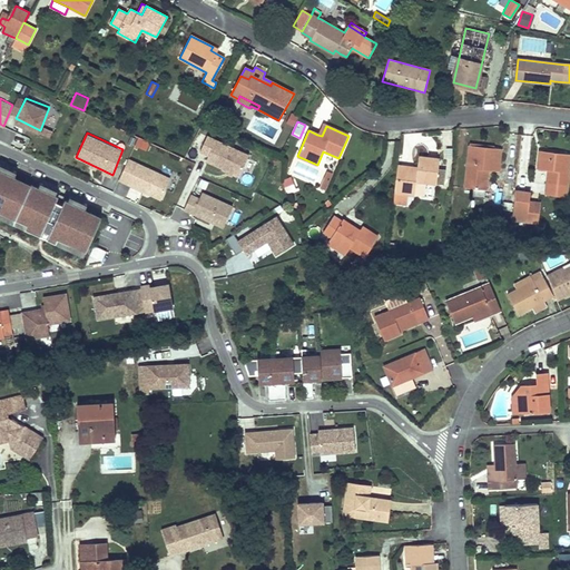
[(251,153),(207,134),(200,151),(209,155),(207,160),(242,175),(251,153)]
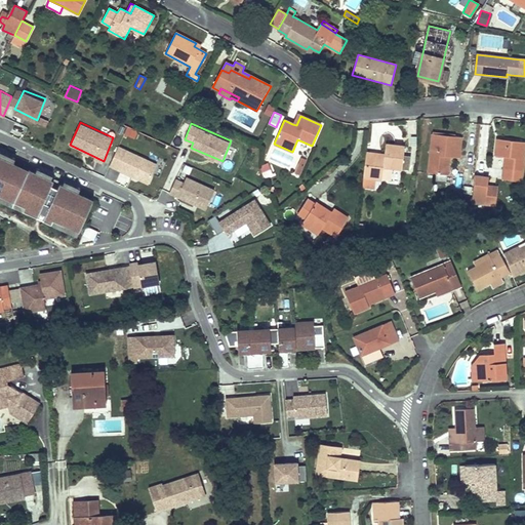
[(125,126),(123,134),(134,136),(136,128),(125,126)]
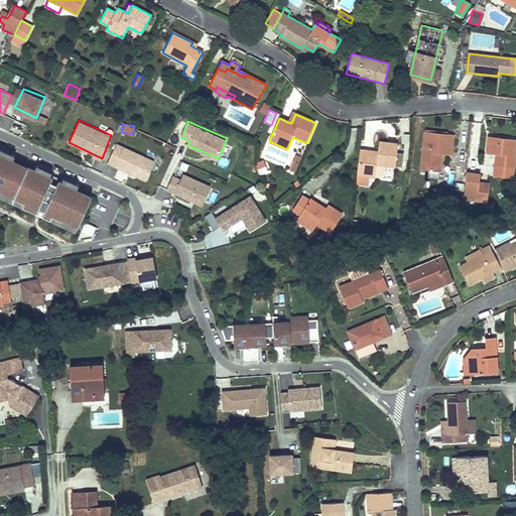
[(439,172),(441,159),(436,158),(437,153),(442,153),(452,154),(454,135),(425,132),(420,169),(439,172)]
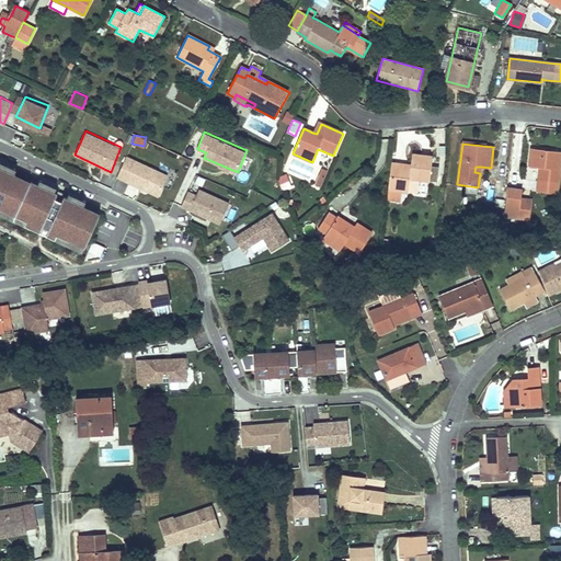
[(560,151),(531,149),(529,167),(540,168),(538,192),(557,194),(560,158),(560,151)]
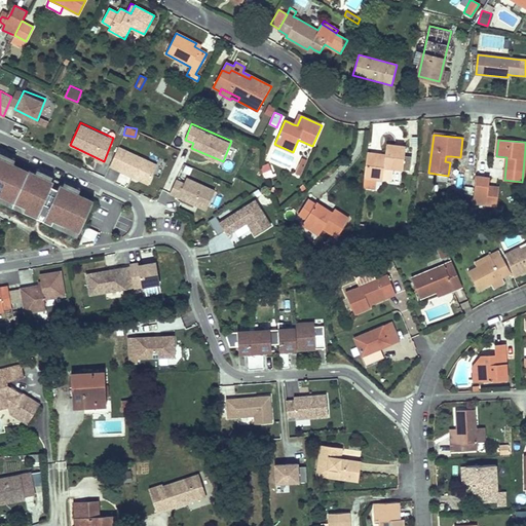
[(157,162),(119,146),(109,166),(149,184),(157,162)]
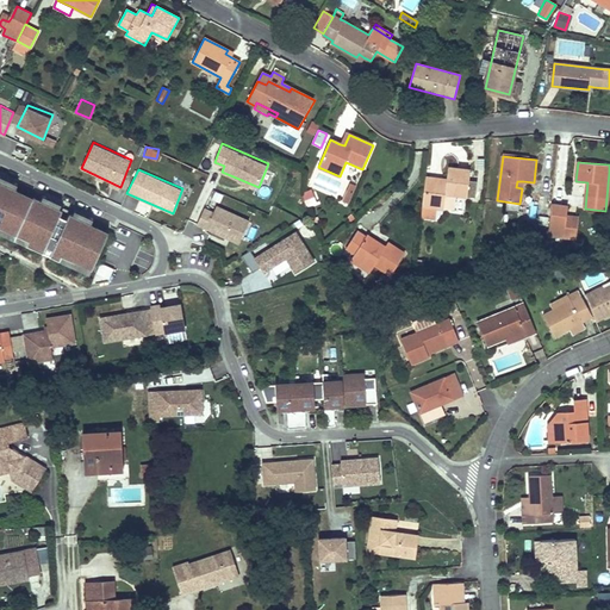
[(110,229),(0,178),(0,223),(92,265),(110,229)]
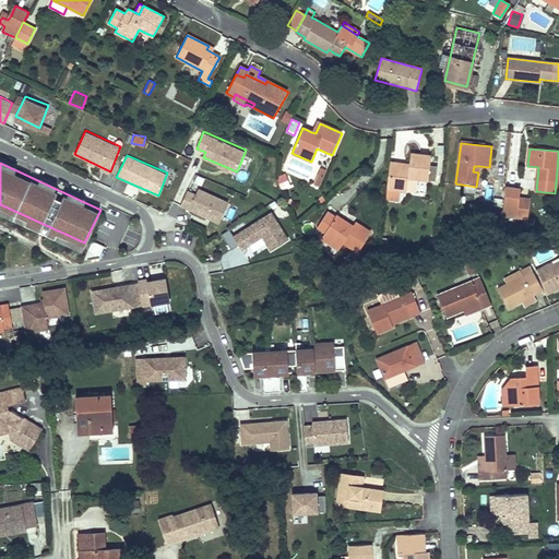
[(319,187),(325,170),(321,168),(314,185),(319,187)]
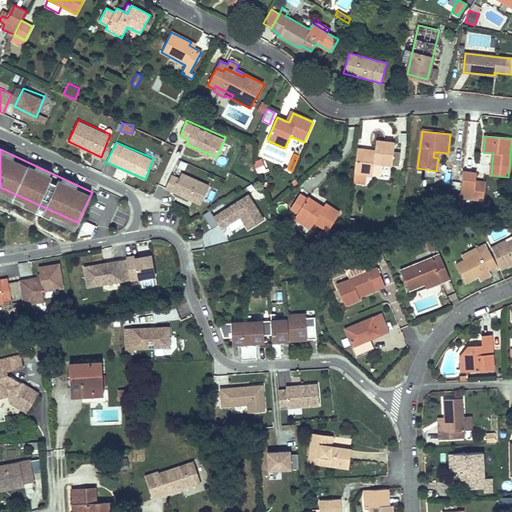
[(264,160),(257,163),(260,174),(267,172),(264,160)]
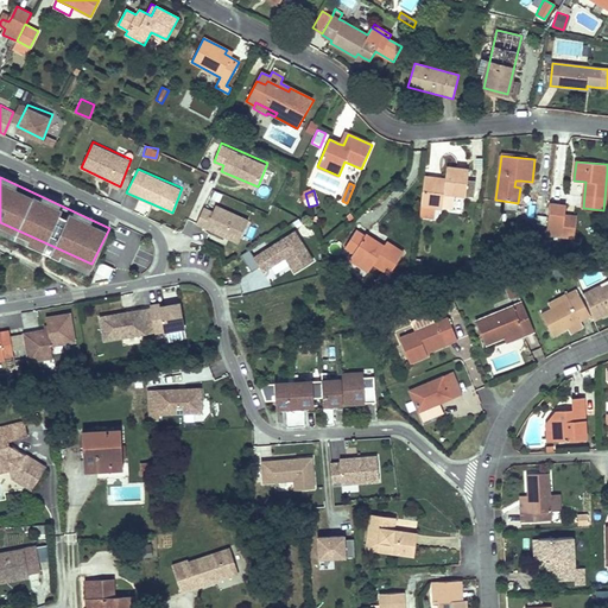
[(461,211),(466,197),(456,195),(451,209),(461,211)]
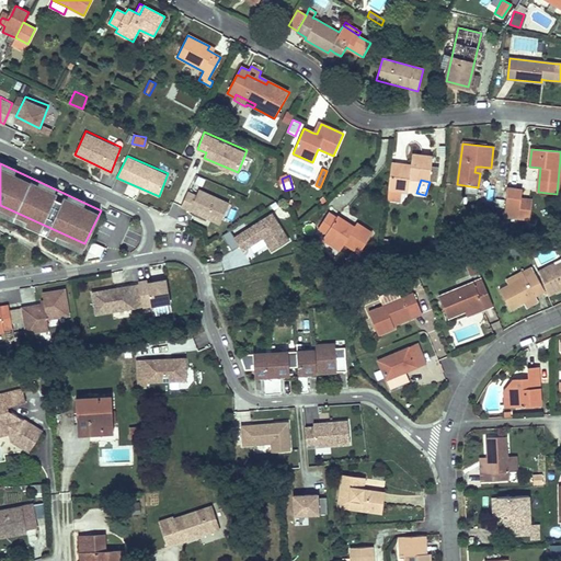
[(220,224),(229,201),(199,189),(196,193),(187,191),(182,206),(190,208),(190,210),(220,224)]
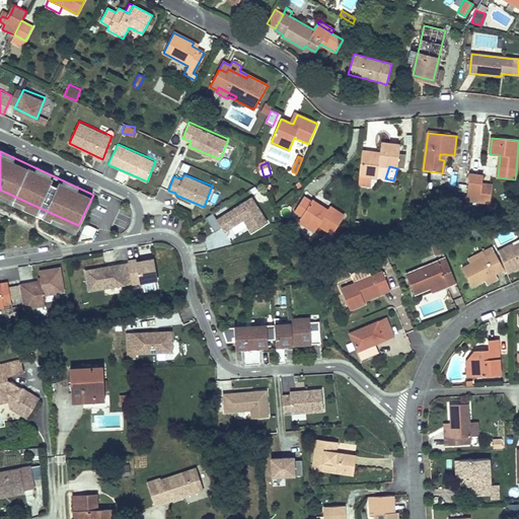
[(468,174),(465,201),(479,203),(482,184),(483,176),(468,174)]
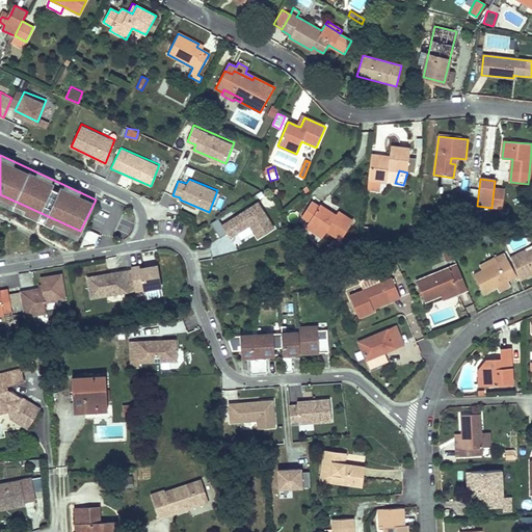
[(494,189),(491,208),(502,209),(503,190),(494,189)]
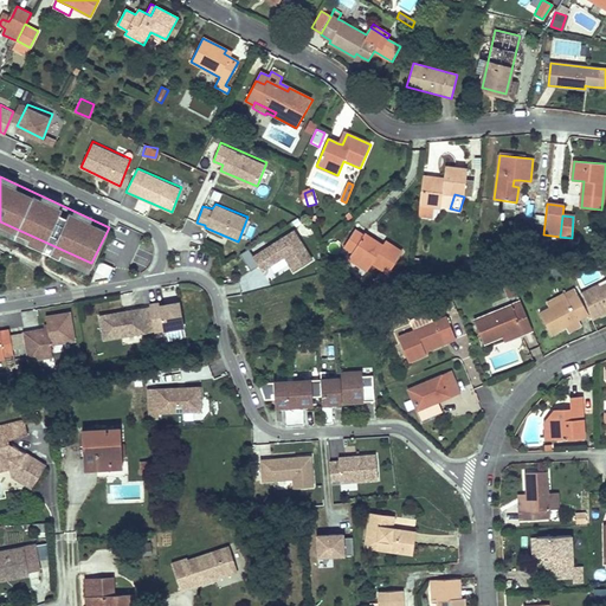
[(284,257),(292,269),(315,256),(295,229),(253,255),(250,249),(242,253),(251,270),(258,265),(263,270),(284,257)]
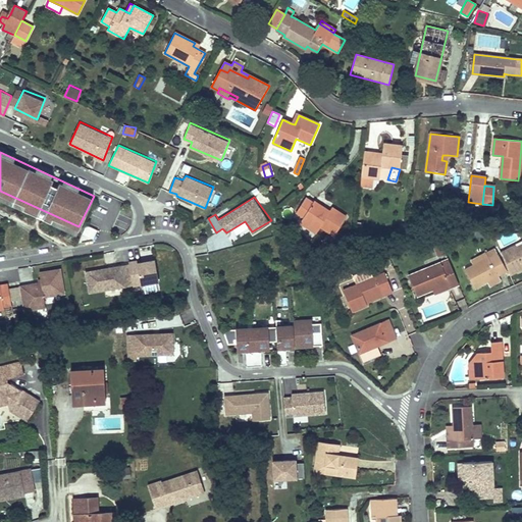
[(304,217),(303,218),(310,222),(307,226),(316,232),(320,226),(334,235),(346,217),(331,208),(329,211),(327,213),(324,211),(325,209),(322,207),(314,202),(313,203),(306,198),(297,212),(304,217)]
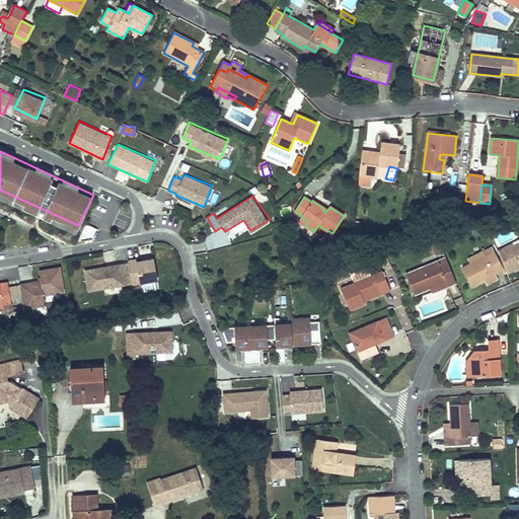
[(301,217),(298,221),(305,225),(308,221),(301,217)]
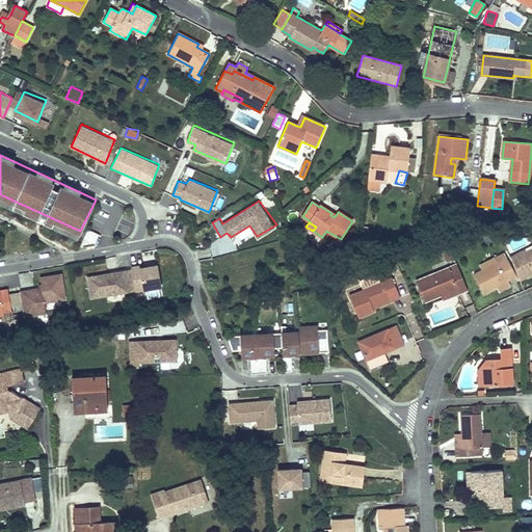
[(95,243),(99,234),(87,229),(83,238),(95,243)]
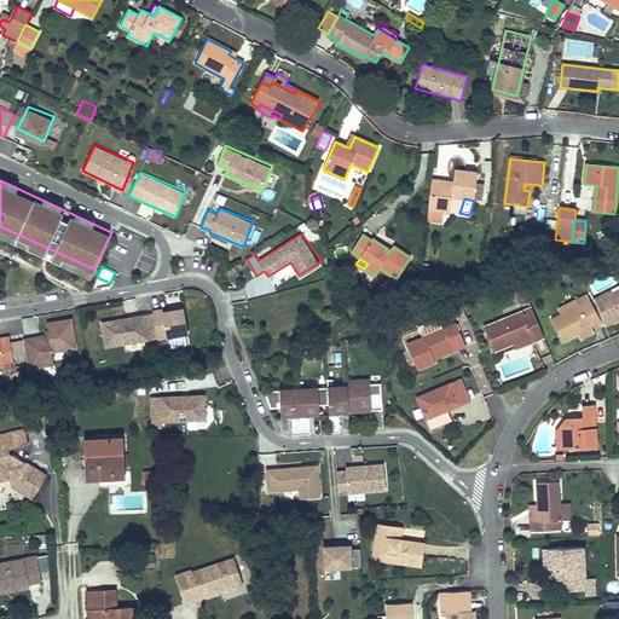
[(231,301),(246,298),(244,288),(230,291),(231,301)]
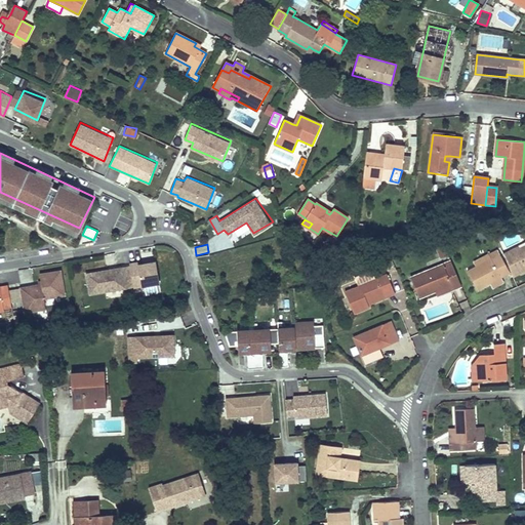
[(446,255),(442,245),(436,248),(440,257),(446,255)]
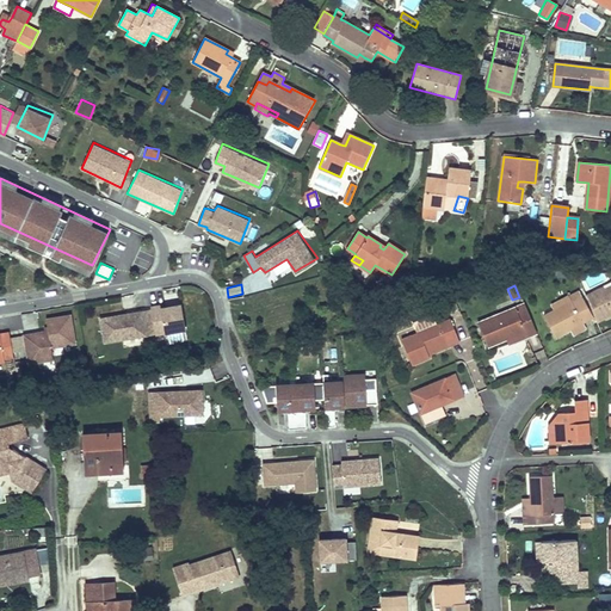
[(600,288),(584,296),(594,321),(600,318),(602,320),(610,314),(610,285),(602,290),(600,288)]
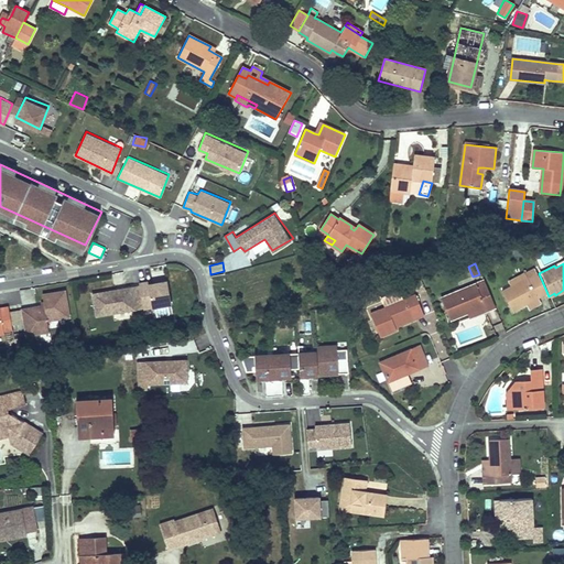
[(535,275),(533,271),(525,274),(522,275),(524,279),(511,286),(500,292),(510,313),(527,305),(539,299),(545,295),(546,297),(549,296),(539,273),(535,275)]
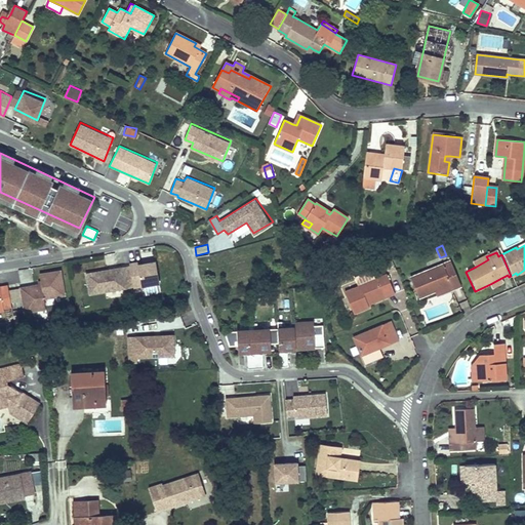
[(476,267),(488,259),(486,256),(489,255),(488,253),(473,261),(476,267)]
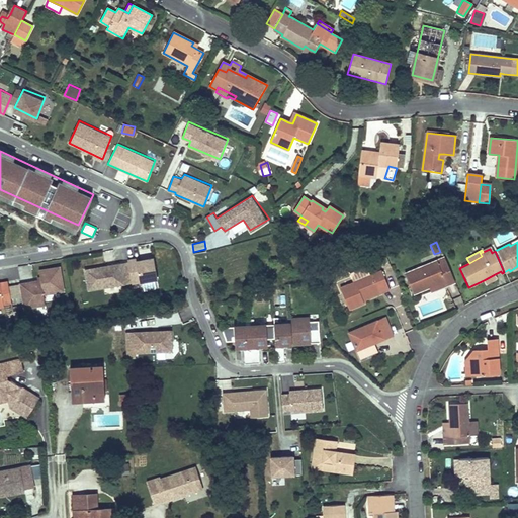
[(127,261),(84,268),(89,288),(159,279),(152,256),(126,258),(127,261)]
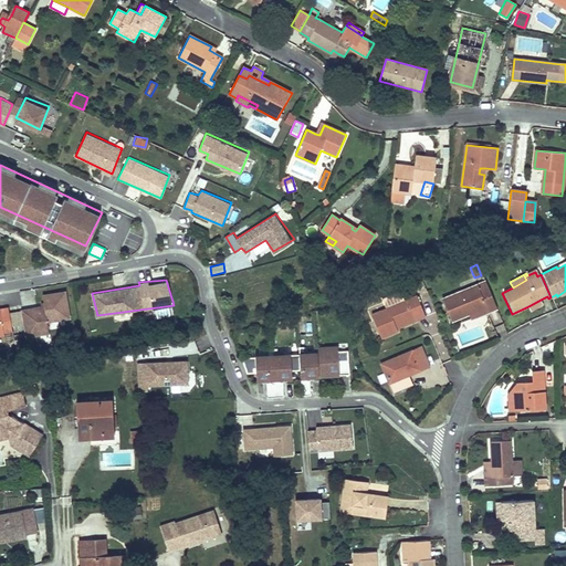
[(450,324),(468,316),(469,316),(484,310),(486,314),(495,311),(484,284),(441,302),(450,324)]
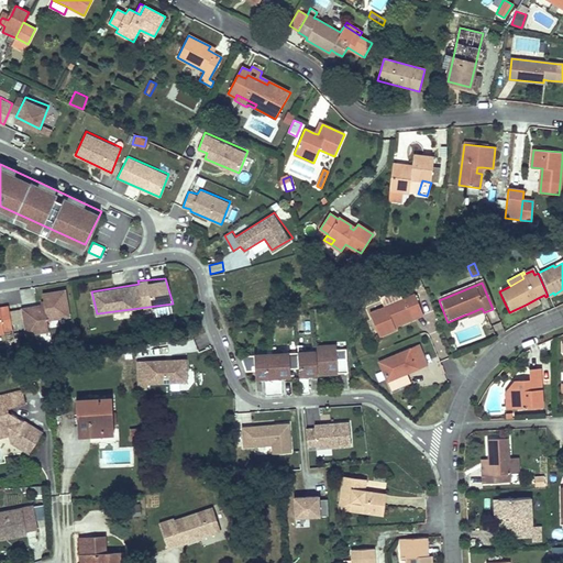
[(70,316),(66,287),(43,291),(43,302),(21,307),(25,335),(50,330),(48,319),(70,316)]
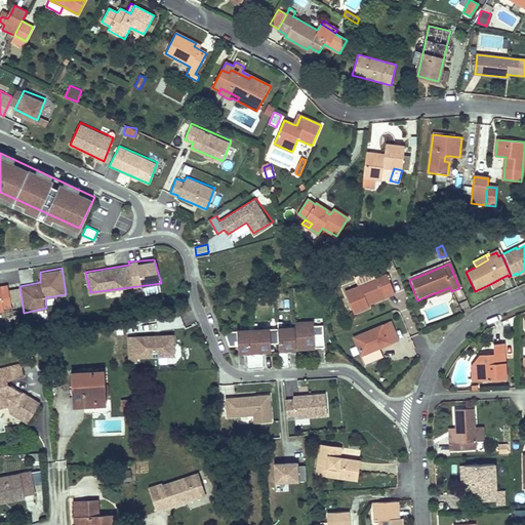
[(385,276),(342,294),(352,315),(367,309),(365,303),(381,295),(384,298),(393,295),(385,276)]
